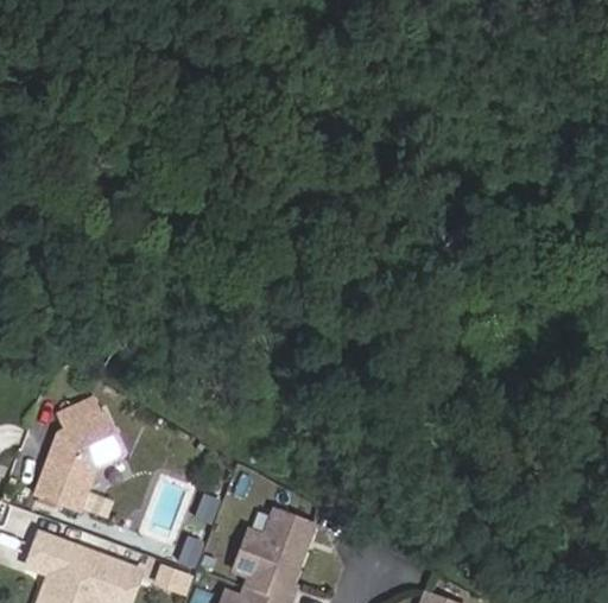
[(78,508),(95,465),(122,452),(102,408),(99,411),(93,394),(57,411),(64,426),(67,432),(64,438),(55,436),(33,492),(78,508)]
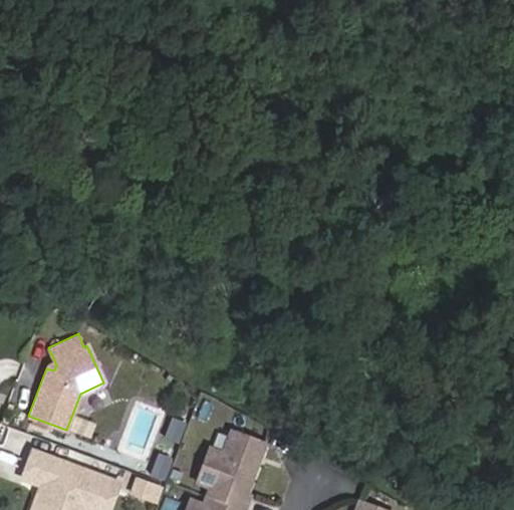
[(54,370),(56,365),(54,360),(48,363),(46,368),(54,370)]
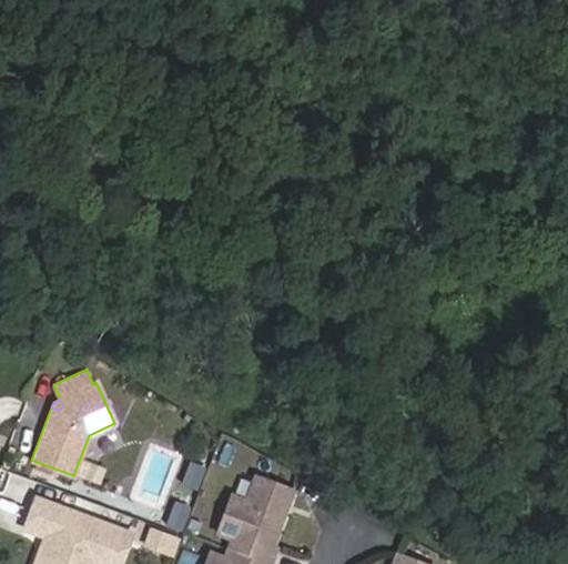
[(195,489),(202,473),(191,470),(185,485),(195,489)]
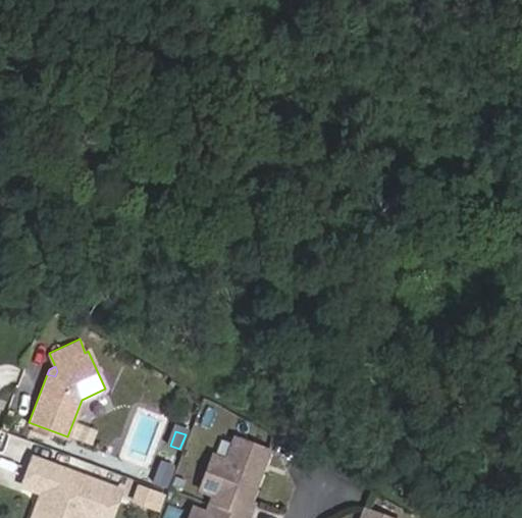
[(247,517),(254,502),(250,500),(269,449),(233,435),(225,458),(212,453),(199,487),(212,494),(206,510),(193,505),(188,517),(247,517)]
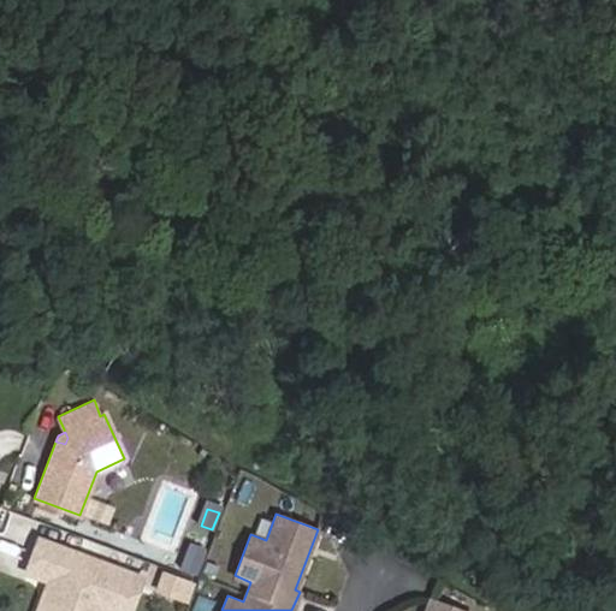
[(129,610),(142,575),(39,538),(27,570),(48,579),(46,586),(51,587),(48,595),(41,598),(36,610),(129,610)]
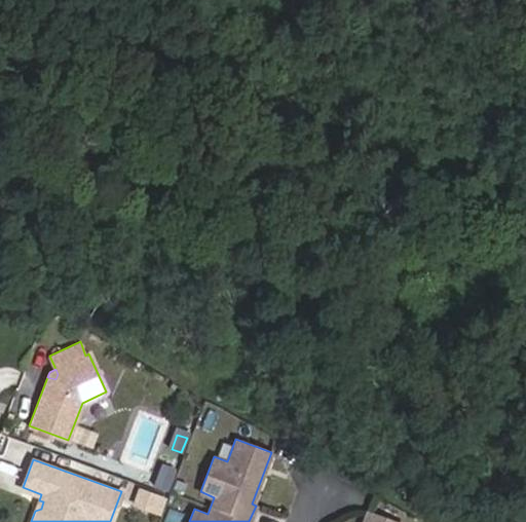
[(167,490),(174,472),(162,468),(155,486),(167,490)]
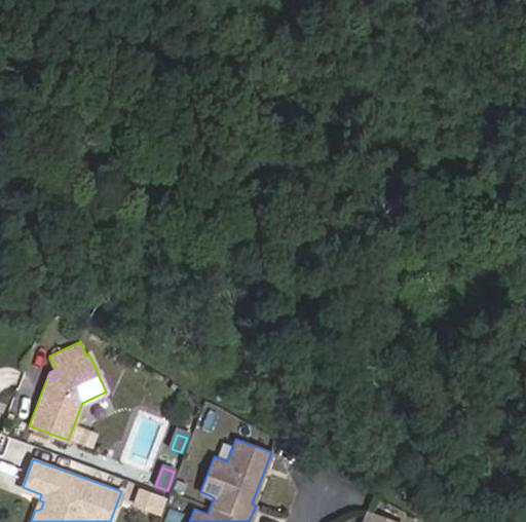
[(159,512),(164,496),(139,487),(134,501),(159,512)]
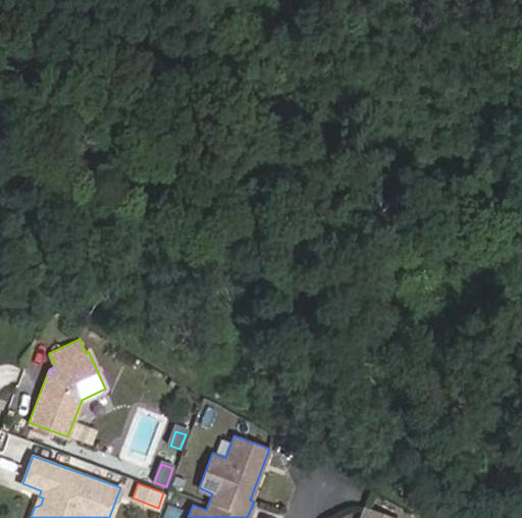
[(394,517),(364,507),(359,517),(394,517)]
